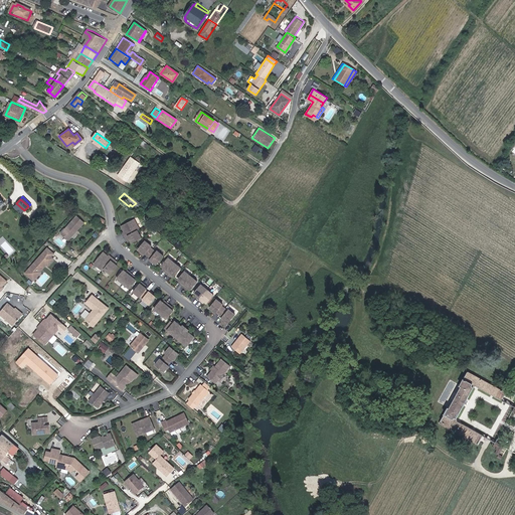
[(76,215),(60,233),(64,236),(67,233),(71,236),(83,222),(76,215)]
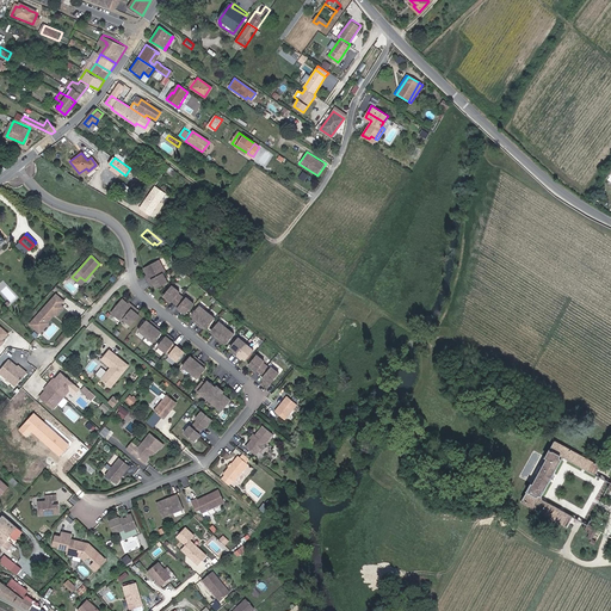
[(170,283),(165,275),(167,273),(161,261),(146,270),(149,276),(149,277),(148,278),(152,287),(155,284),(156,287),(158,289),(170,283)]
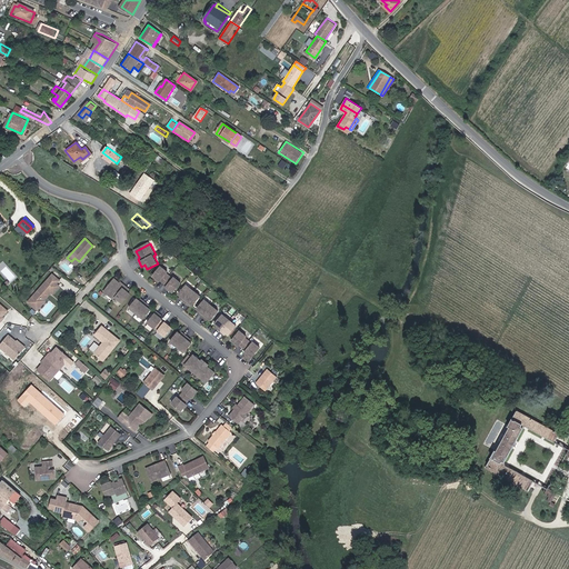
[(181,283),(175,278),(173,279),(167,273),(168,272),(161,267),(153,276),(157,279),(160,281),(161,281),(168,286),(167,287),(167,288),(170,290),(173,292),(181,283)]
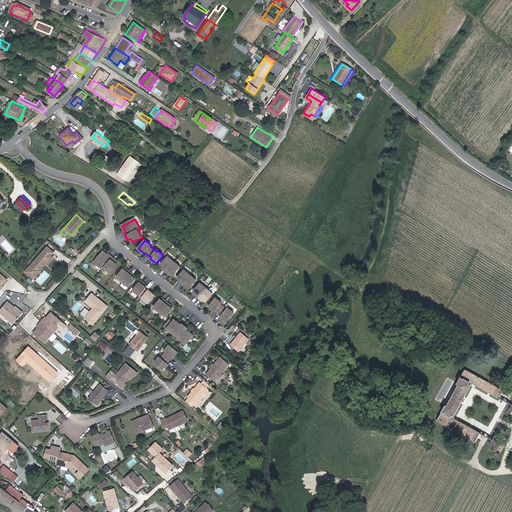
[(52,251),(46,246),(37,255),(39,257),(38,259),(36,257),(24,270),(29,275),(36,267),(38,268),(42,264),(42,263),(44,260),(46,262),(52,256),(49,254),(52,251)]
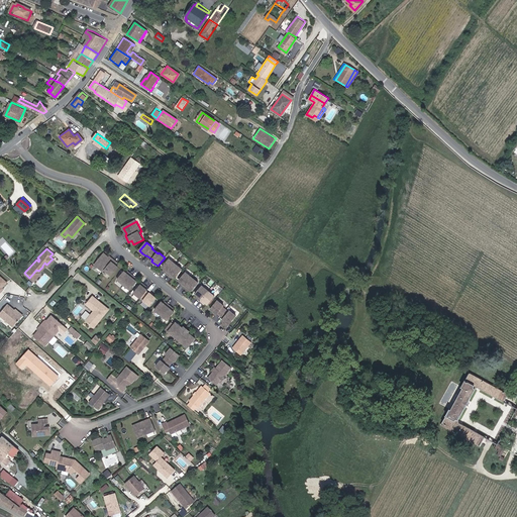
[(112,263),(111,263),(113,261),(107,255),(106,257),(104,256),(102,254),(94,266),(103,273),(104,271),(110,276),(117,267),(112,263)]
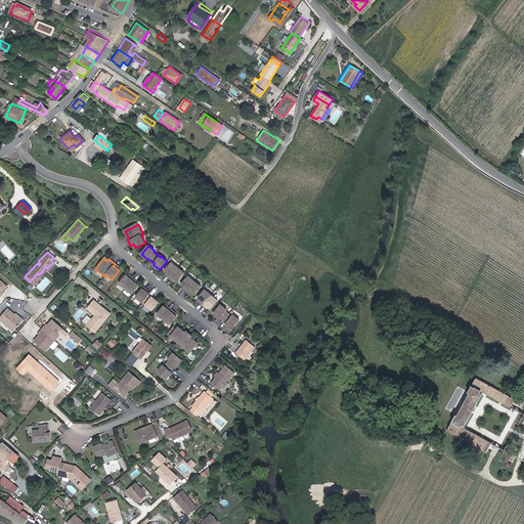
[(178,281),(185,272),(172,262),(165,271),(168,273),(169,273),(167,275),(173,280),(174,278),(176,279),(178,281)]
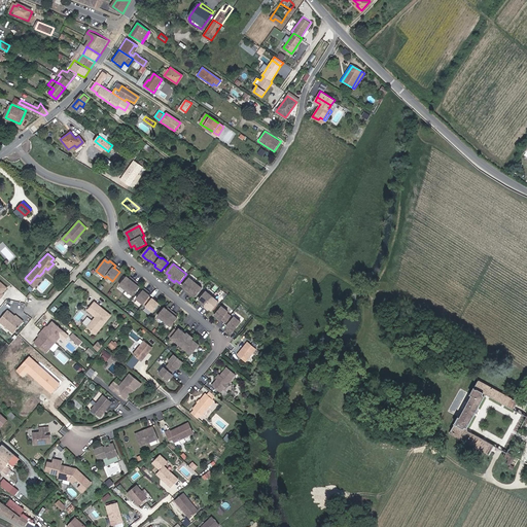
[(39,276),(37,275),(30,283),(33,286),(40,277),(39,276)]
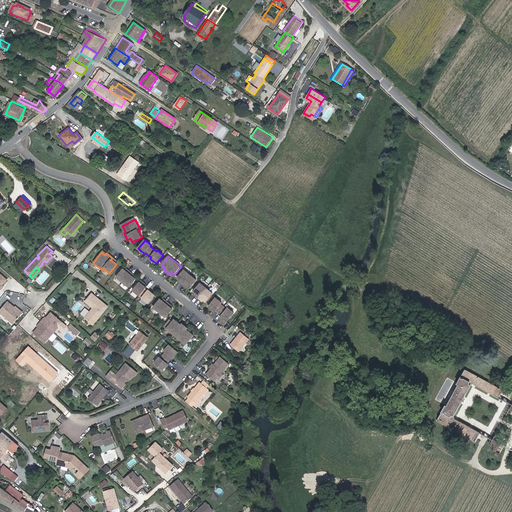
[(128,287),(135,279),(133,277),(132,276),(133,275),(127,270),(126,271),(125,271),(123,269),(116,277),(128,287)]
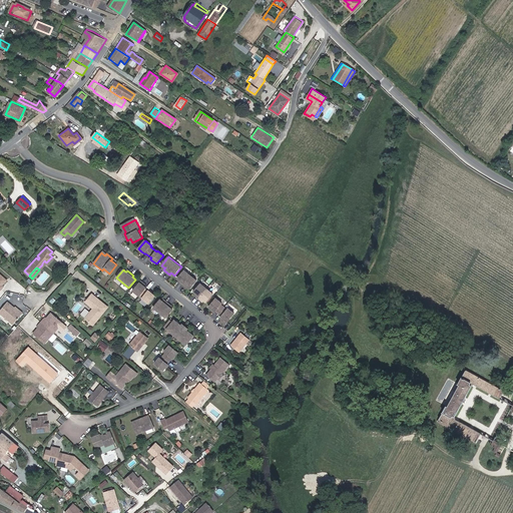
[(190,289),(197,281),(184,271),(178,279),(180,281),(181,282),(180,283),(185,288),(187,286),(188,287),(190,289)]
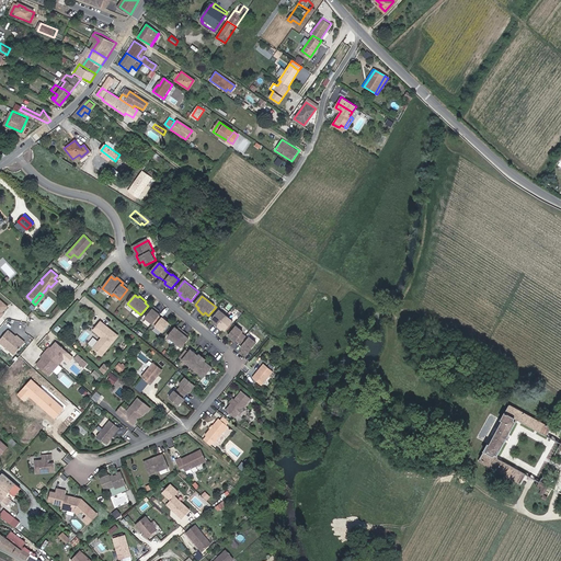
[(163,319),(162,318),(161,319),(158,317),(159,316),(157,313),(156,312),(157,310),(153,308),(145,318),(152,324),(152,323),(156,325),(155,327),(162,332),(169,323),(163,319)]
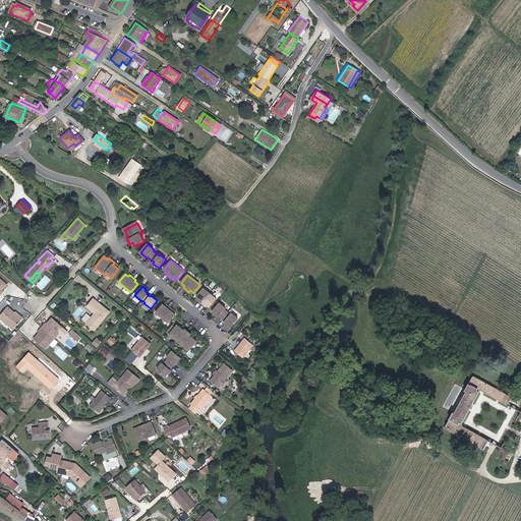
[(217,298),(205,288),(197,296),(199,298),(200,299),(199,301),(206,305),(207,304),(208,305),(210,306),(217,298)]
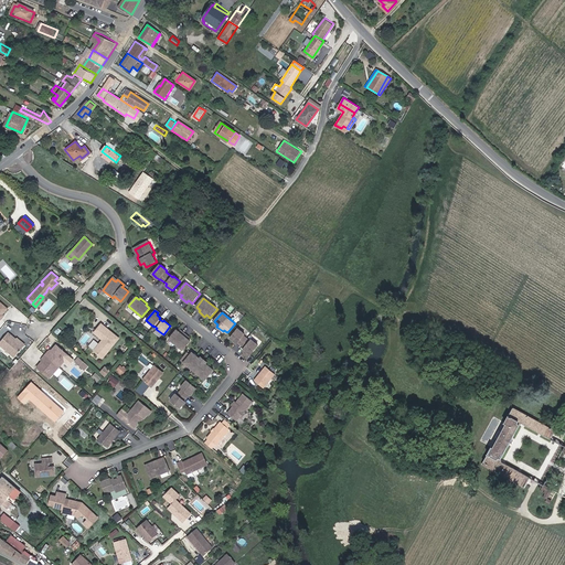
[(103,360),(119,340),(102,326),(94,334),(103,341),(94,352),(103,360)]
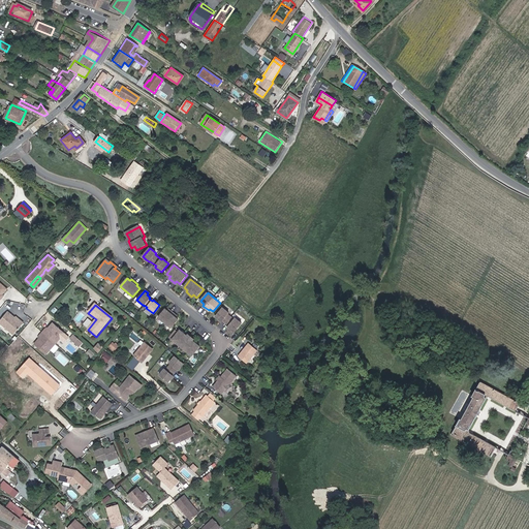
[(235,319),(228,314),(229,313),(223,308),(216,316),(219,319),(222,321),(223,320),(229,325),(228,327),(231,330),(235,332),(242,322),(236,317),(235,319)]
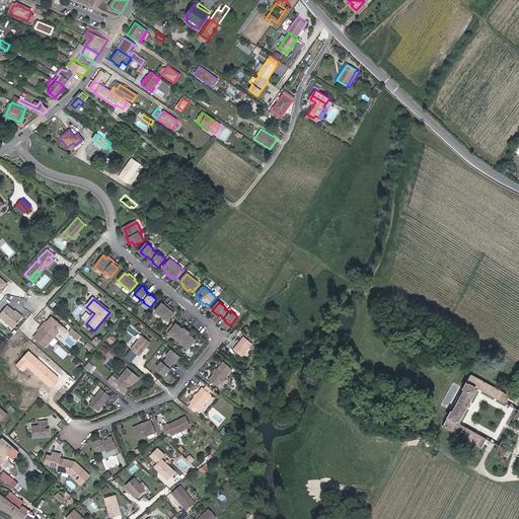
[(172,311),(171,310),(172,309),(166,304),(165,305),(164,305),(162,303),(155,311),(167,321),(174,313),(172,311)]
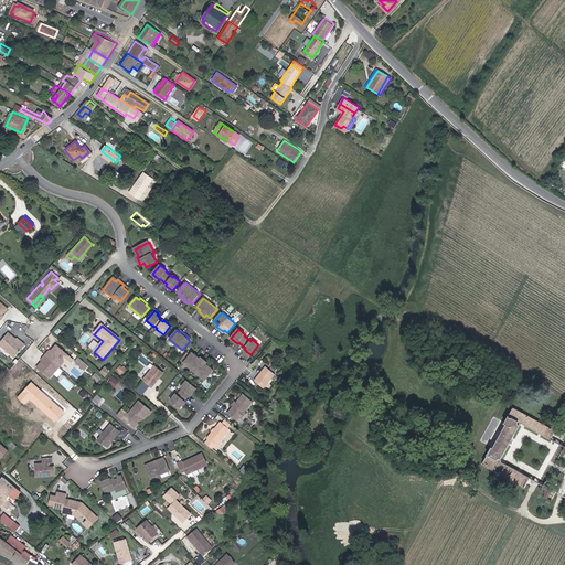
[(16,338),(7,331),(0,339),(0,344),(13,355),(24,343),(21,340),(20,341),(16,338)]
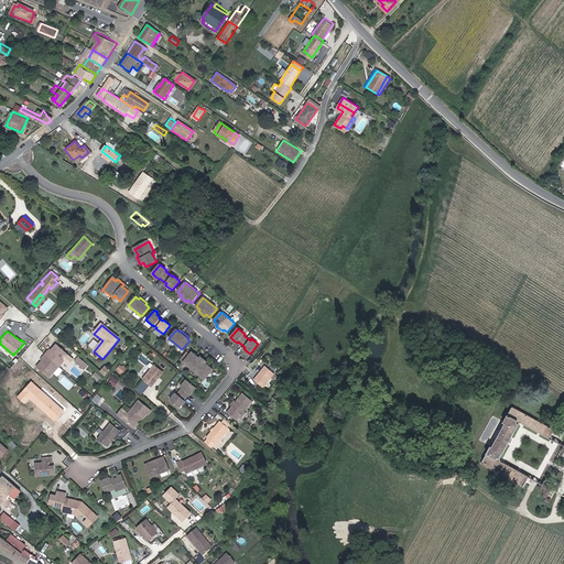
[(93,348),(98,342),(94,338),(89,345),(93,348)]
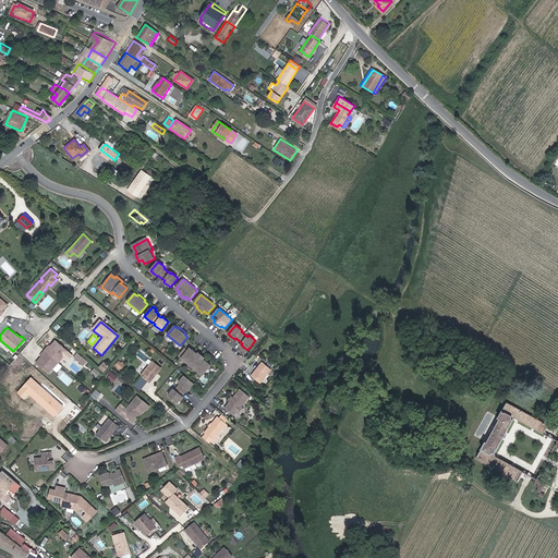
[(49,348),(46,351),(60,363),(69,352),(57,341),(50,349),(49,348)]
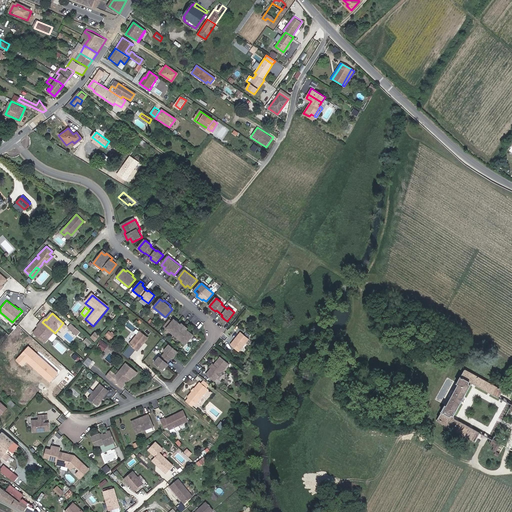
[(193,334),(187,329),(180,324),(174,319),(166,329),(185,343),(186,344),(193,334)]
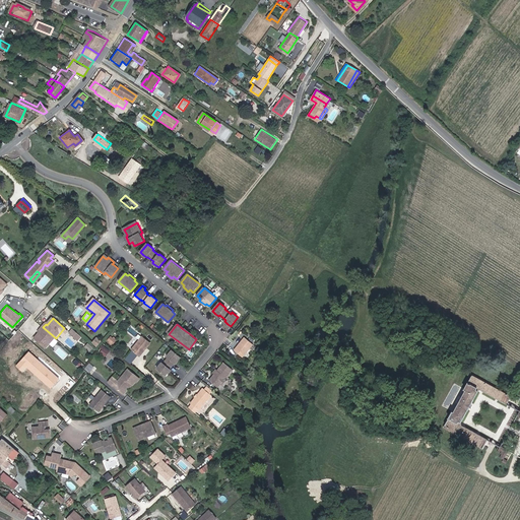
[(56,338),(43,327),(40,331),(41,332),(35,338),(47,348),(56,338)]
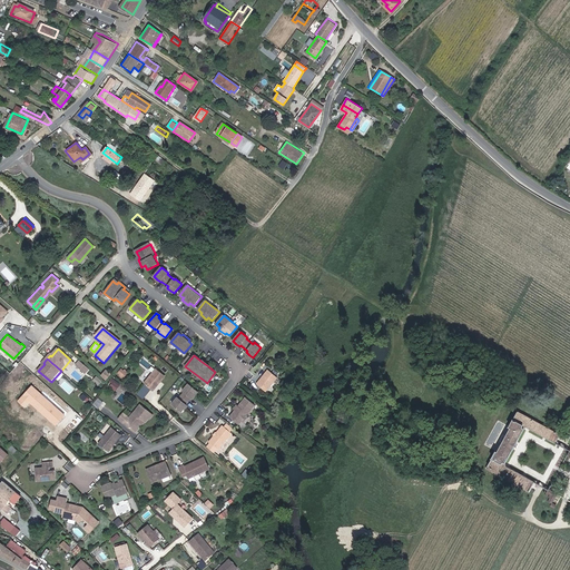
[(90,369),(80,361),(77,365),(87,373),(90,369)]
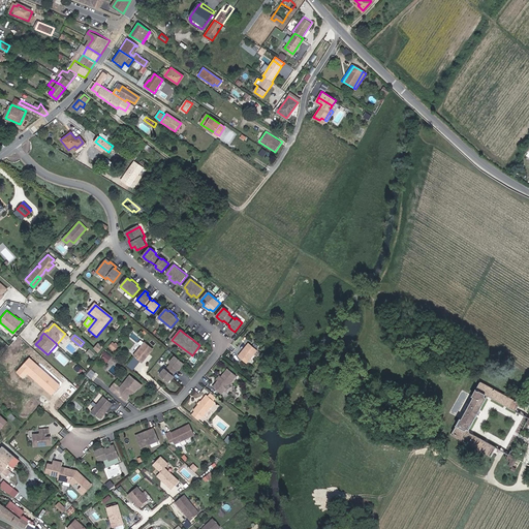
[(110,347),(116,350),(119,343),(112,341),(110,347)]
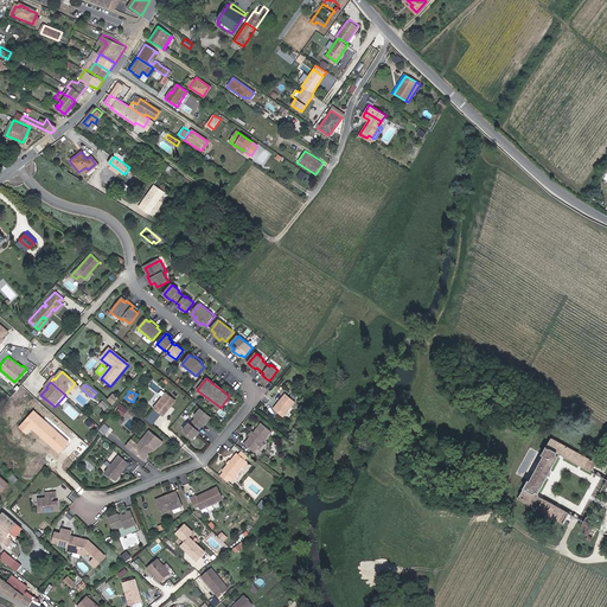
[(164,417),(176,402),(166,394),(154,409),(163,416),(164,417)]
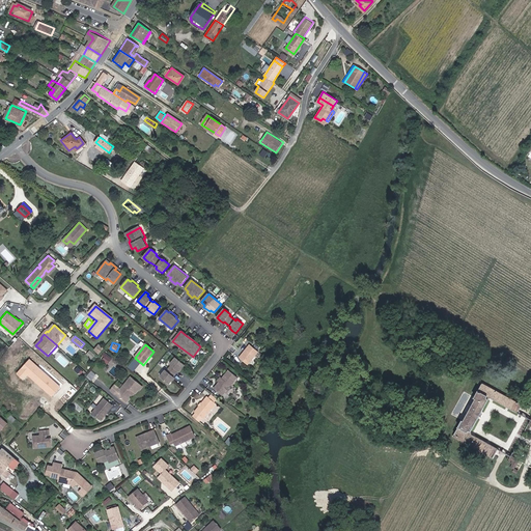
[(248,364),(259,351),(250,344),(240,357),(248,364)]
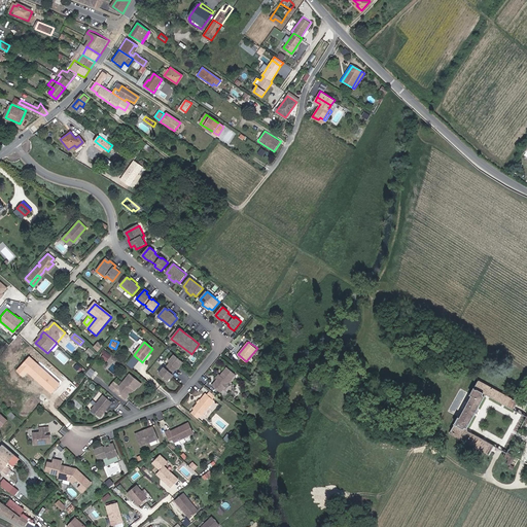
[(105,349),(100,356),(107,361),(112,354),(105,349)]
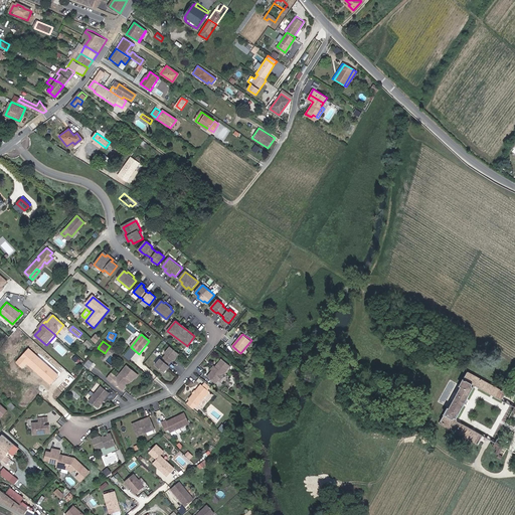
[(169,365),(173,359),(174,360),(175,360),(177,357),(179,354),(170,347),(165,353),(167,354),(162,360),(161,359),(156,365),(165,372),(167,370),(169,366),(170,366),(169,365)]
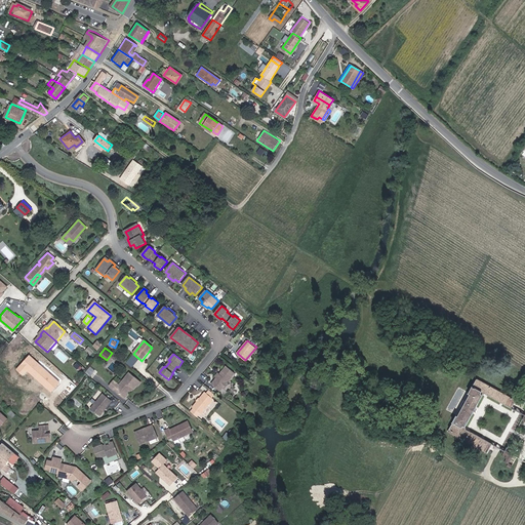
[(92,377),(98,371),(91,365),(85,371),(92,377)]
